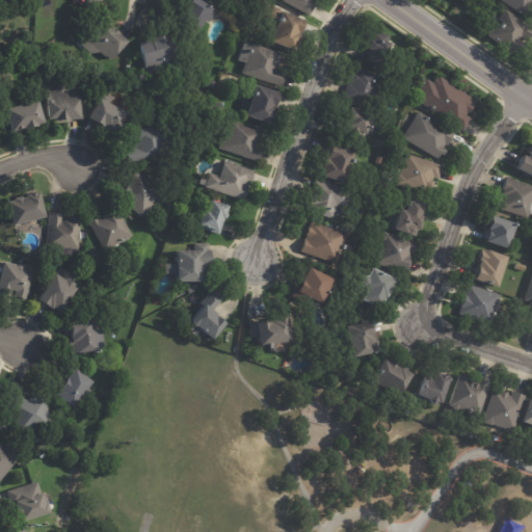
[(218,14),(212,23),(211,22),(204,33),(190,24),(198,11),(193,8),(200,0),(204,0),(220,11),(218,14)]
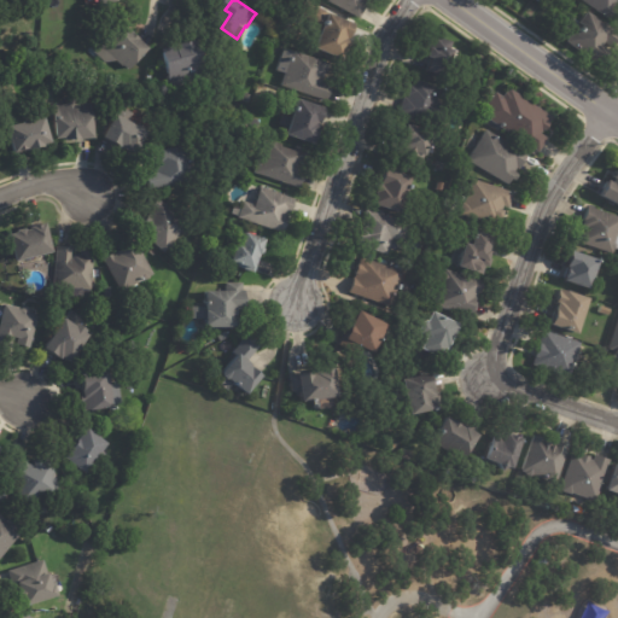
[(368,6),(362,18),(330,1),(330,0),(369,0),(367,5),(368,5),(368,6)]
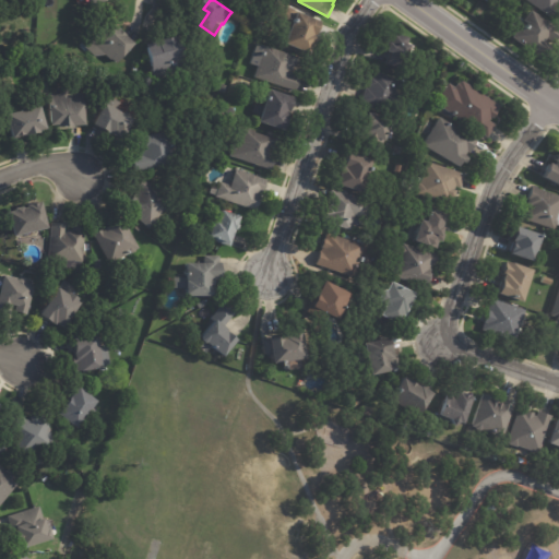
[(558,0),(558,1),(548,16),(525,0),(558,0)]
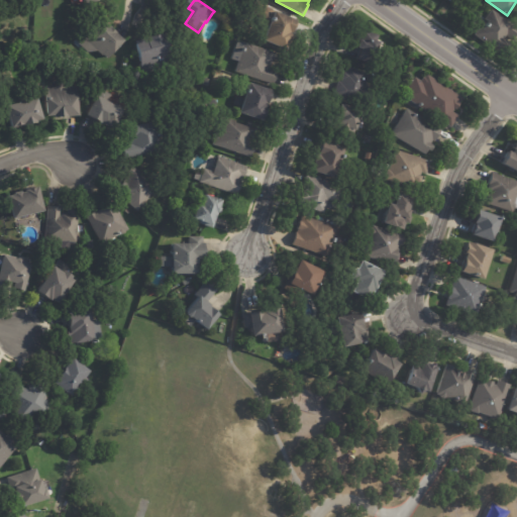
[(223,11),(226,7),(232,11),(229,16),(223,11)]
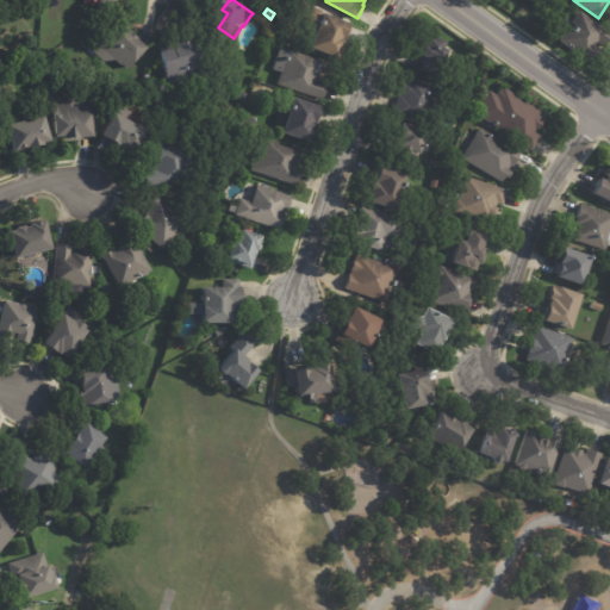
[(609,36),(602,48),(595,43),(592,45),(598,49),(589,63),(558,42),(564,32),(567,35),(573,25),(570,24),(578,12),(609,33),(609,36)]
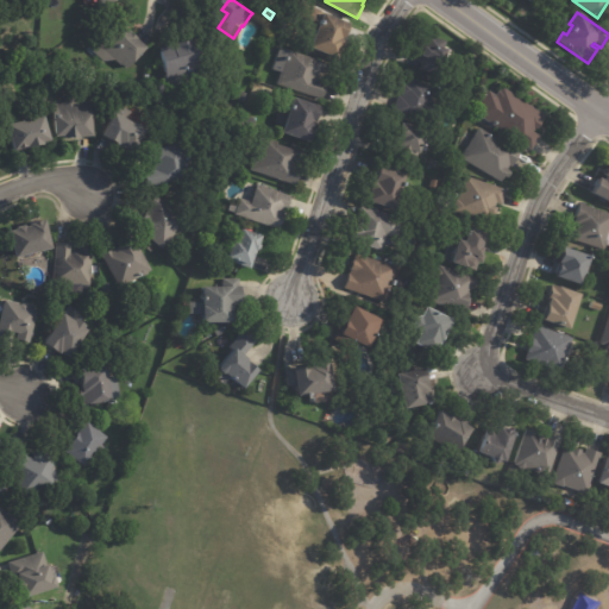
[(349,22),(355,25),(347,42),(350,43),(347,50),(345,49),(341,58),(315,48),(328,14),(349,22)]
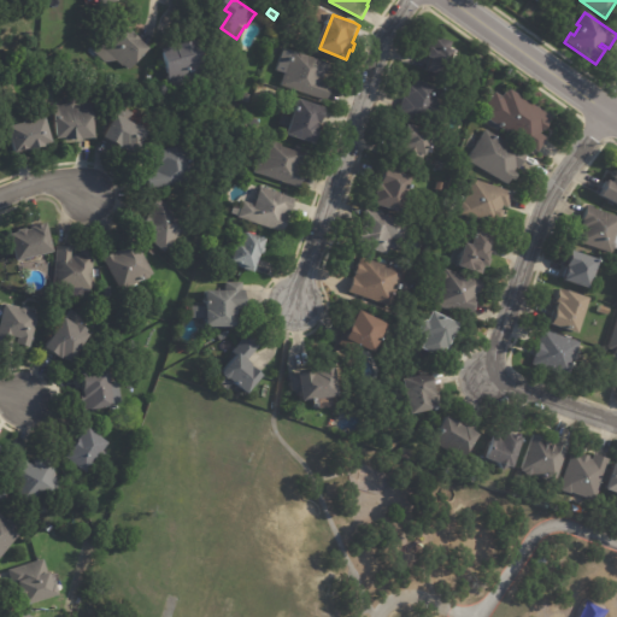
[(140,34),(156,51),(134,72),(129,66),(127,68),(121,62),(109,63),(98,52),(107,42),(109,43),(129,23),(140,34)]
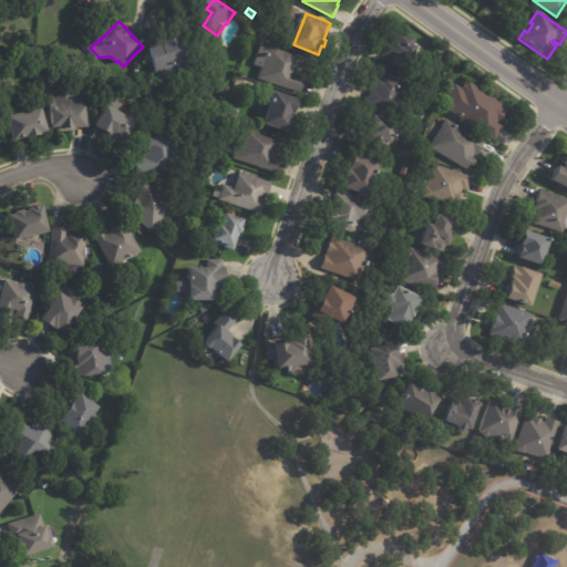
[(412,42),(411,45),(412,47),(403,71),(388,65),(392,53),(388,52),(391,43),(398,45),(398,44),(401,45),(404,35),(414,39),(412,42)]
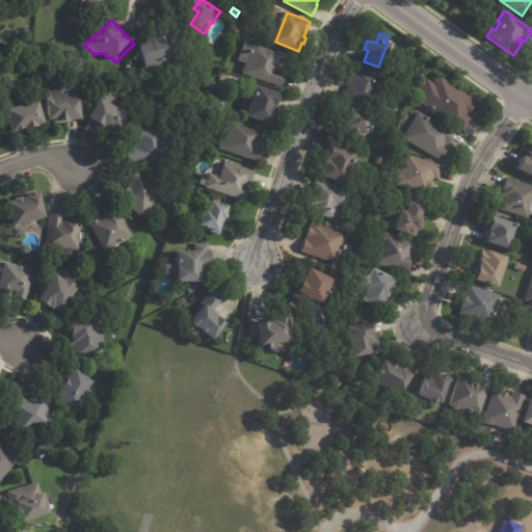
[(145,69),(140,46),(170,38),(178,70),(148,76),(145,69)]
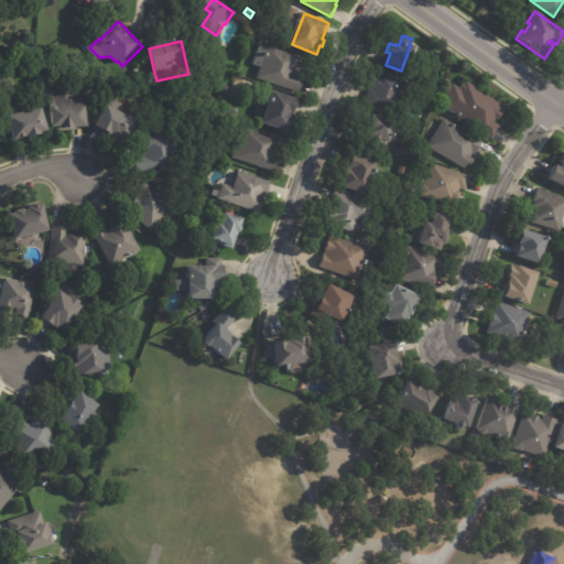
[(303,80),(300,91),(259,78),(270,46),(301,57),(295,75),(304,78),(303,80)]
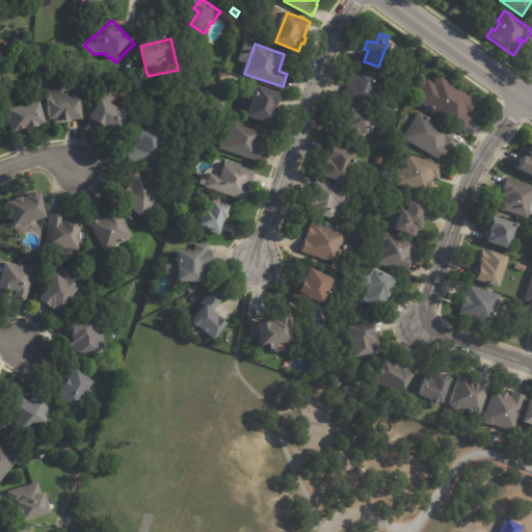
[(342,97),(346,84),(348,85),(349,82),(348,81),(350,76),(351,77),(354,69),(375,76),(366,105),(342,97)]
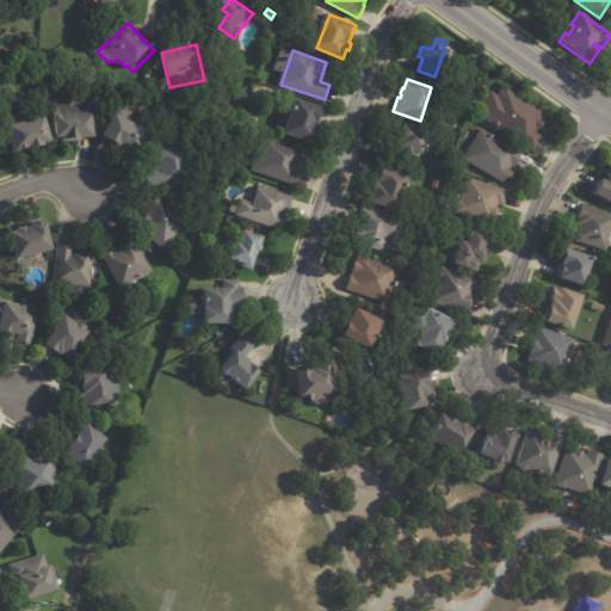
[(469,92),(463,90),(466,81),(473,85),(469,92)]
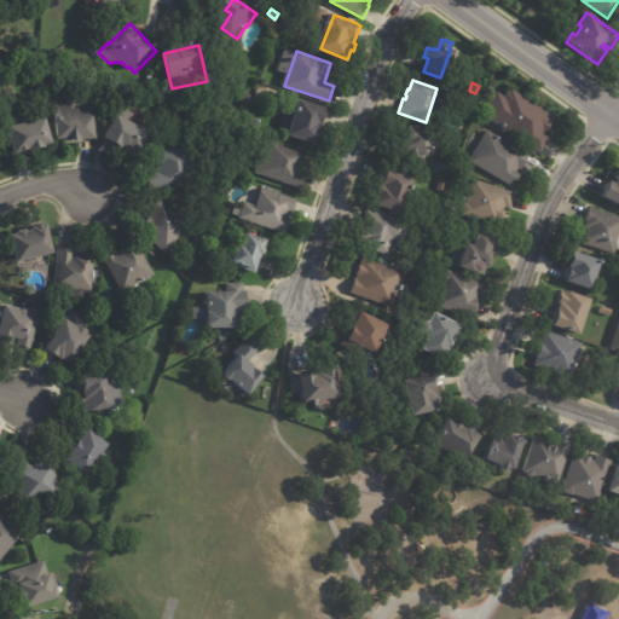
[(547,126),(543,132),(542,132),(539,134),(547,139),(537,154),(480,115),(495,93),(502,97),(504,92),(505,93),(508,90),(551,117),(547,126)]
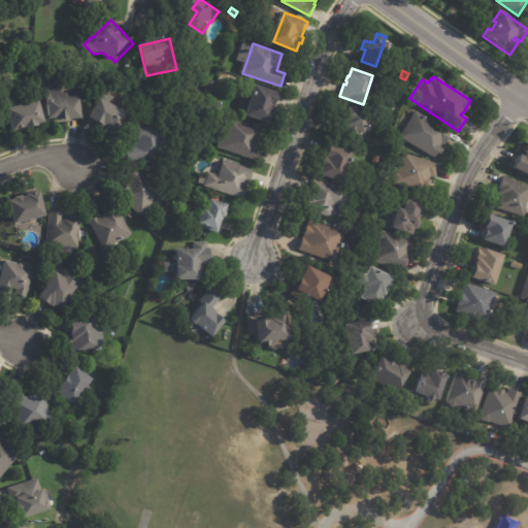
[(211,79),(217,81),(213,89),(208,87),(211,79)]
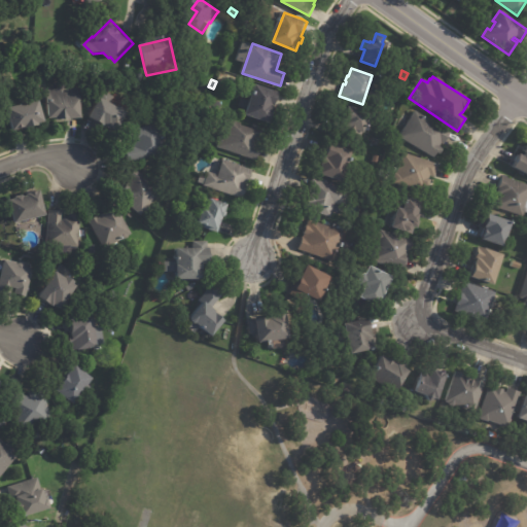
[(280,96),(277,105),(273,104),(271,110),(273,111),(272,114),(275,114),(272,125),(248,116),(249,113),(241,110),(244,100),(252,102),(254,96),(253,96),(254,93),(255,93),(257,86),(281,94),(280,96)]
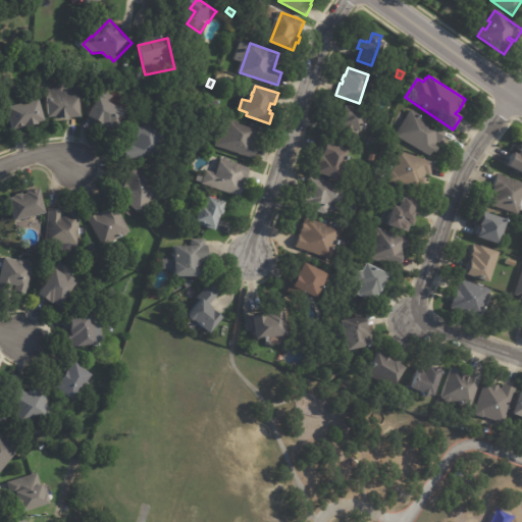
[(76,119),(59,119),(59,118),(53,118),(48,89),(59,90),(59,88),(66,88),(66,89),(80,89),(84,99),(86,119),(76,119)]
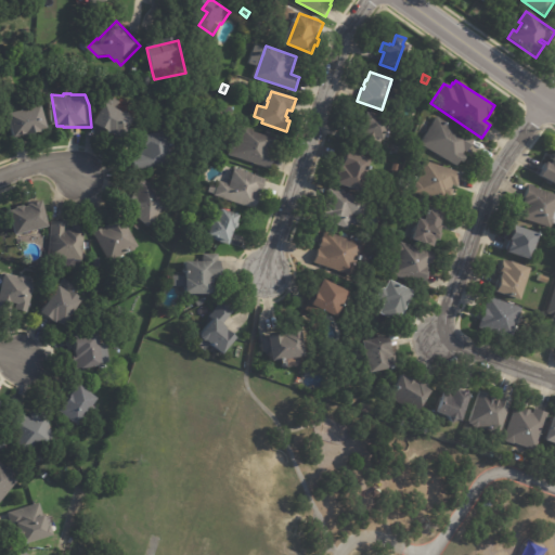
[(118,110),(136,118),(125,140),(95,124),(106,103),(118,110)]
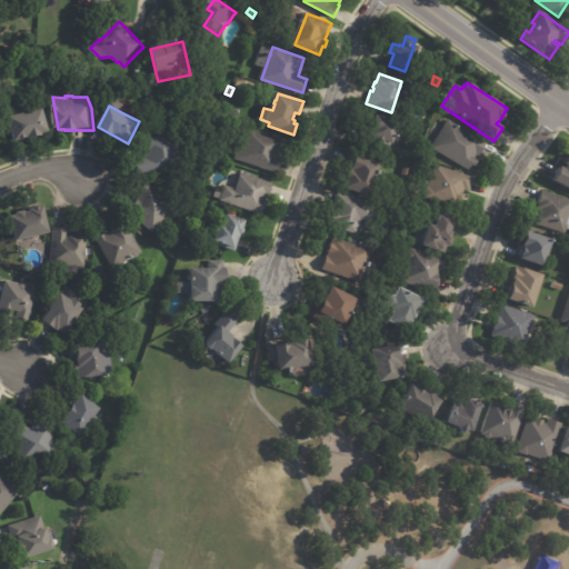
[(27,138),(15,141),(9,118),(42,109),(49,132),(41,135),(41,137),(29,140),(28,138),(27,138)]
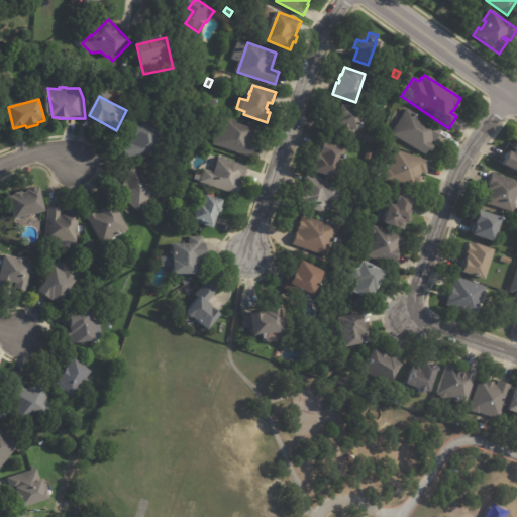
[(338,106),(359,113),(354,130),(357,131),(353,143),(337,137),(340,128),(331,125),(337,106),(338,106)]
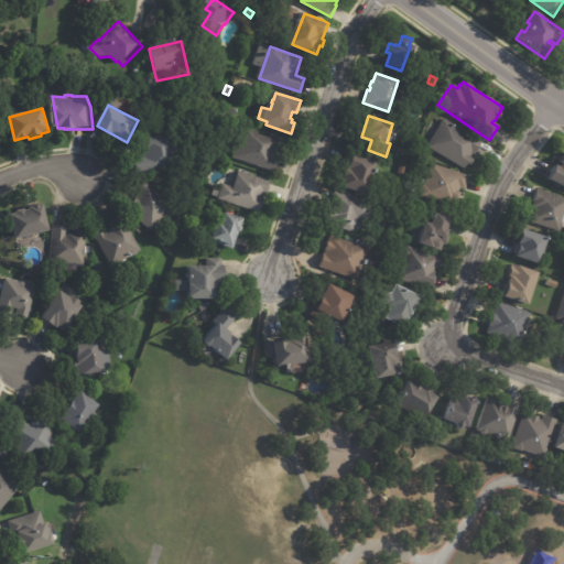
[(480,143),(473,155),(472,154),(469,158),(473,160),(469,165),(466,163),(463,169),(426,148),(444,119),(481,142),(480,143)]
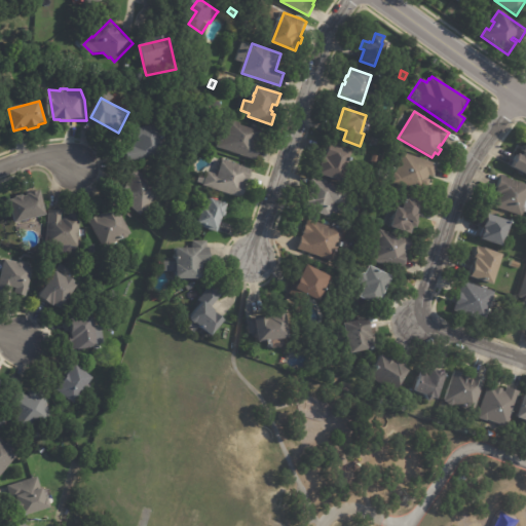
[(259,150),(256,159),(217,146),(227,118),(241,122),(241,124),(262,132),(256,149),(259,150)]
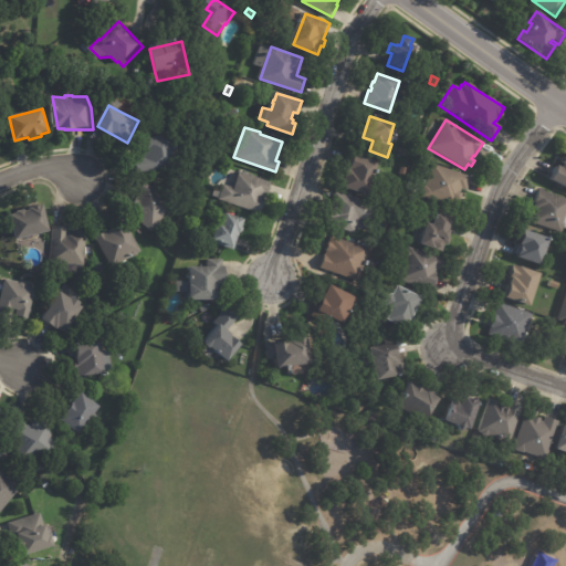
[(143,175),(139,160),(147,158),(145,149),(143,150),(142,139),(174,134),(177,148),(180,147),(180,150),(177,150),(180,167),(143,175)]
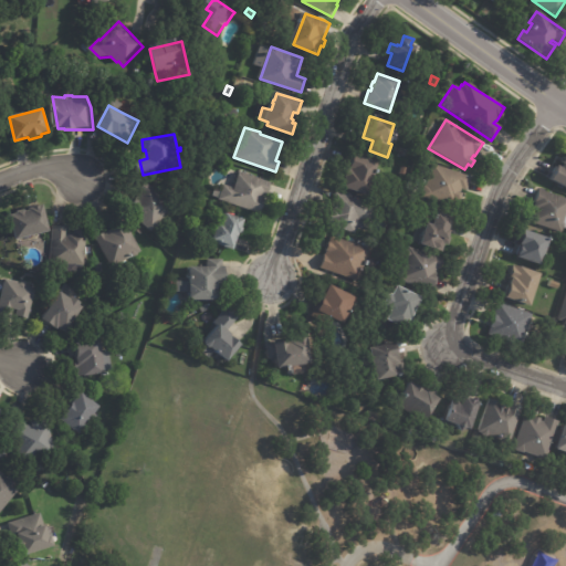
[(565,188),(546,179),(553,165),(558,168),(561,164),(557,163),(561,156),(564,157),(565,152),(565,188)]
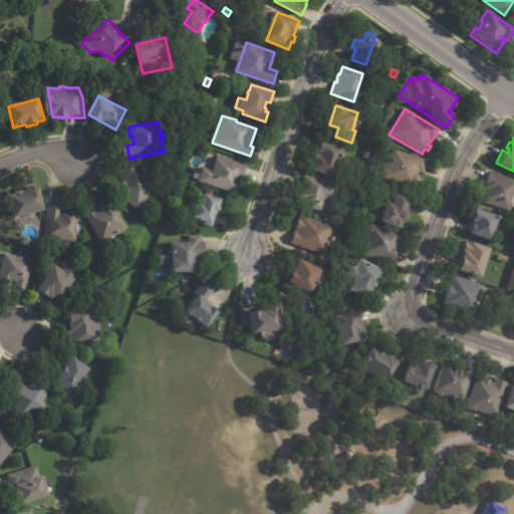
[(334,160),(334,162),(329,160),(323,177),(305,171),(315,141),(338,149),(335,157),(336,157),(335,160),(334,160)]
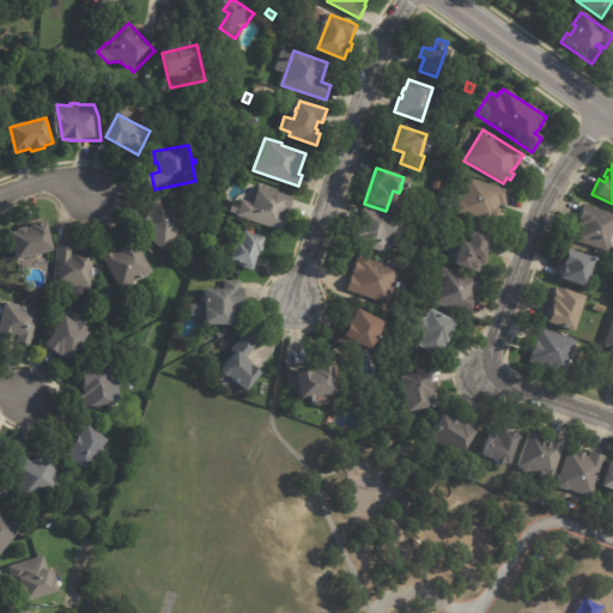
[(508,192),(503,206),(497,204),(496,208),(497,208),(495,219),(487,217),(485,222),(453,212),(457,200),(459,201),(467,177),(508,190),(508,192)]
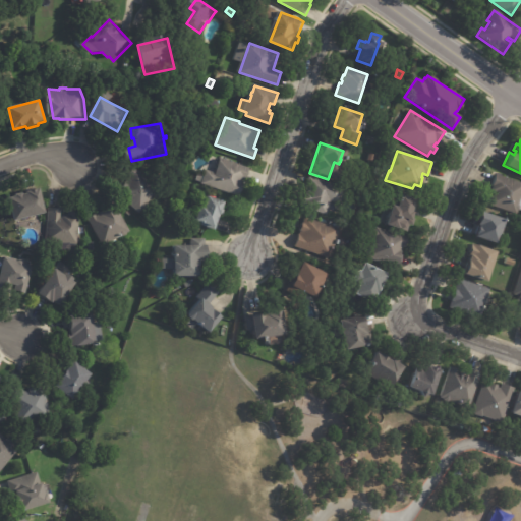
[(249,170),(246,178),(244,178),(242,185),(244,185),(240,196),(201,183),(201,182),(195,180),(198,172),(205,174),(206,170),(216,173),(221,158),(249,168),(249,170)]
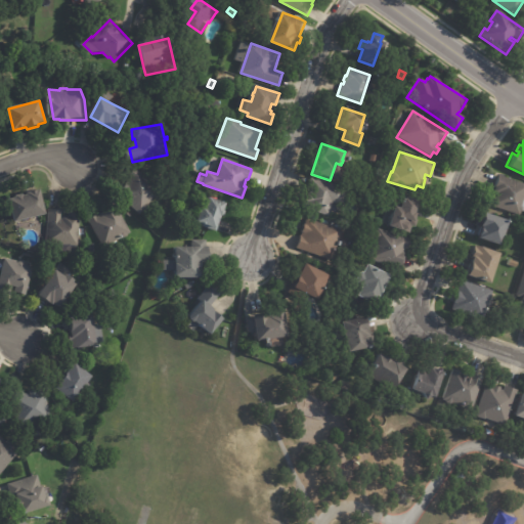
[(116,192),(127,179),(130,182),(133,177),(131,175),(136,168),(161,188),(158,192),(161,194),(157,200),(155,198),(149,205),(150,209),(147,212),(144,212),(142,214),(116,192)]
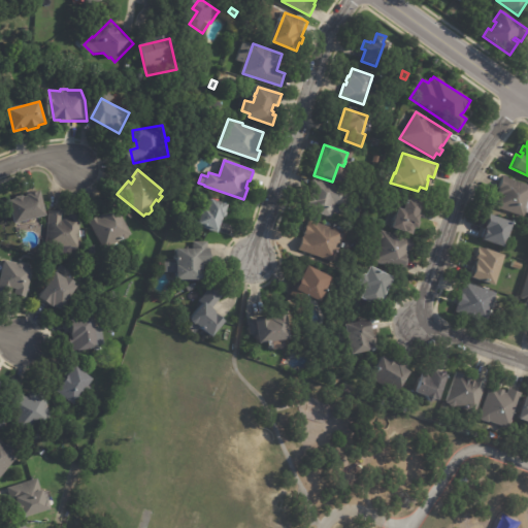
[(501,177),(527,186),(527,198),(524,208),(526,208),(524,216),(522,215),(521,218),(491,207),(494,197),(496,198),(497,195),(495,194),(497,189),(496,189),(500,177),(501,177)]
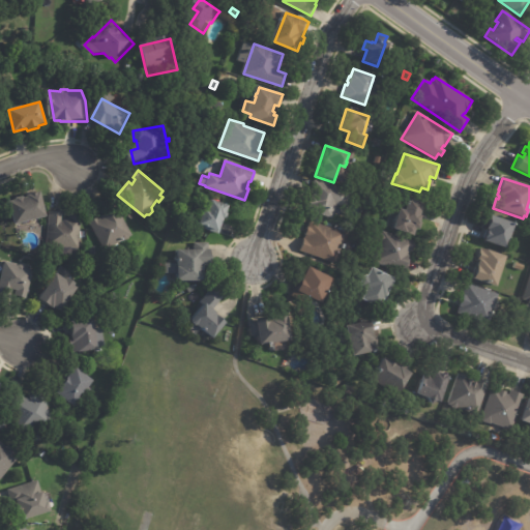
[(308,190),(312,180),(345,190),(339,207),(334,206),(330,219),(306,211),(307,205),(305,204),(308,194),(307,194),(308,190)]
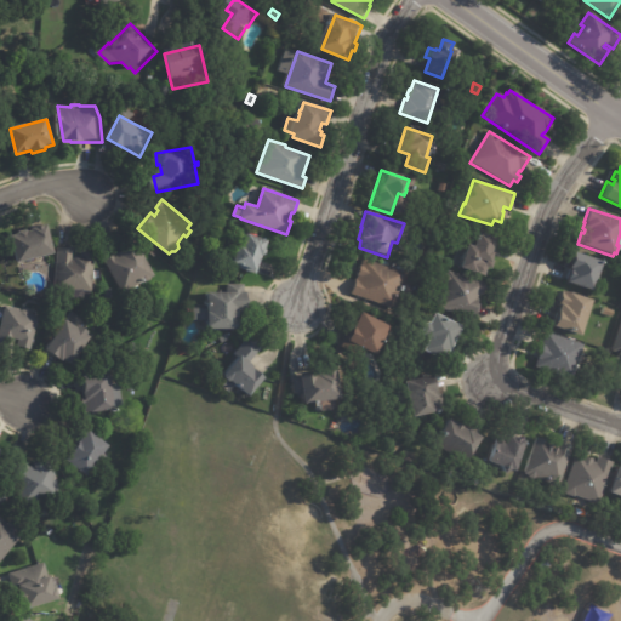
[(57,257),(20,266),(13,239),(21,238),(20,235),(29,233),(29,235),(34,234),(33,232),(50,228),(57,257)]
